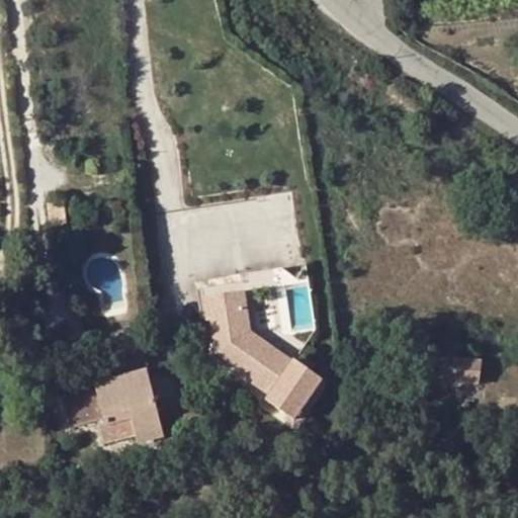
[(48,201),(52,228),(67,227),(63,200),(48,201)]
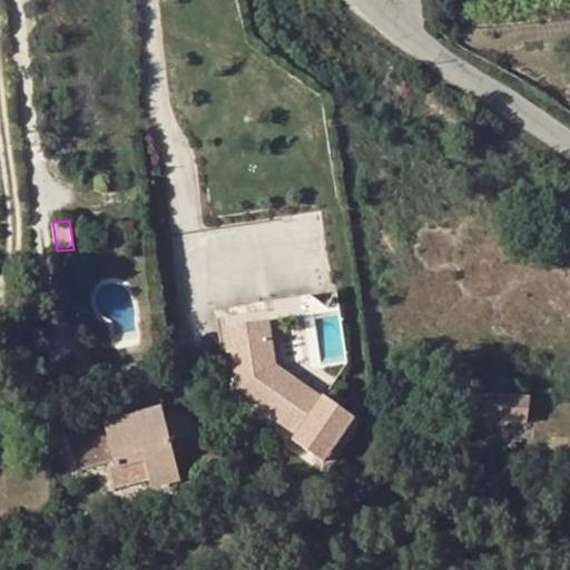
[(325,395),(349,364),(337,292),(326,306),(311,295),(307,296),(313,337),(268,344),(266,322),(228,327),(239,389),(301,432),(294,441),(323,462),(355,416),(325,395)]
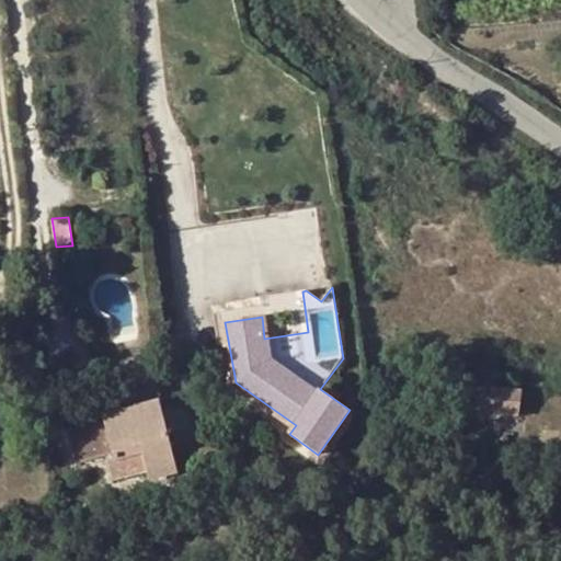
[(308,332),(302,292),(261,297),(262,306),(214,313),(219,345),(229,343),(225,322),(262,317),(264,339),(308,332)]
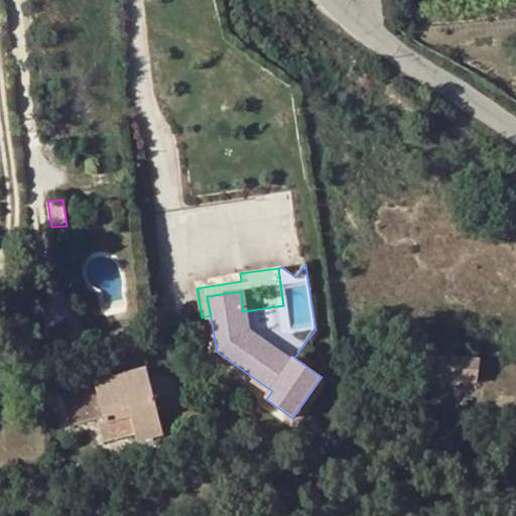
[(114,378),(147,370),(142,352),(109,361),(114,378)]
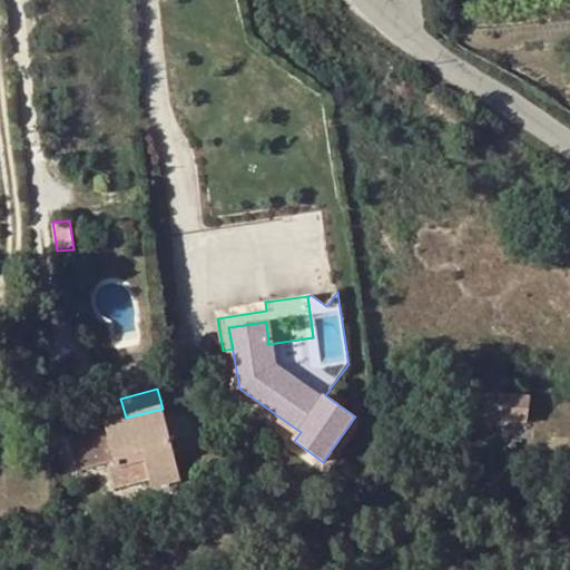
[(471,416),(528,422),(530,397),(494,393),(494,396),(472,393),(471,416)]
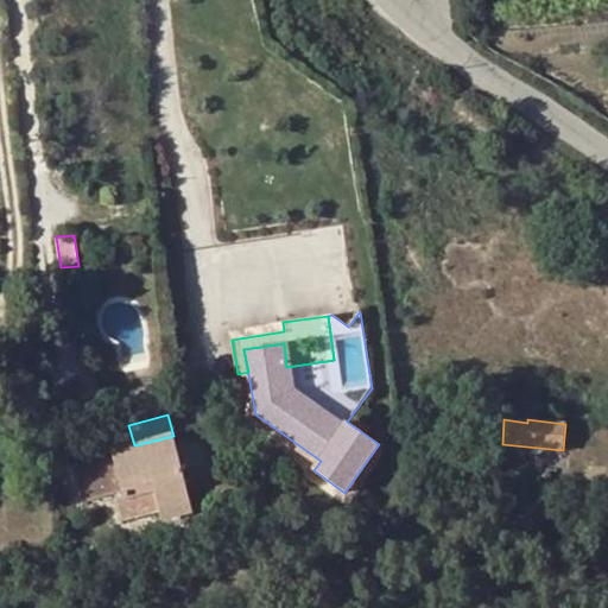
[(116,500),(153,491),(159,512),(160,519),(191,511),(173,436),(112,451),(121,492),(115,494),(116,500)]
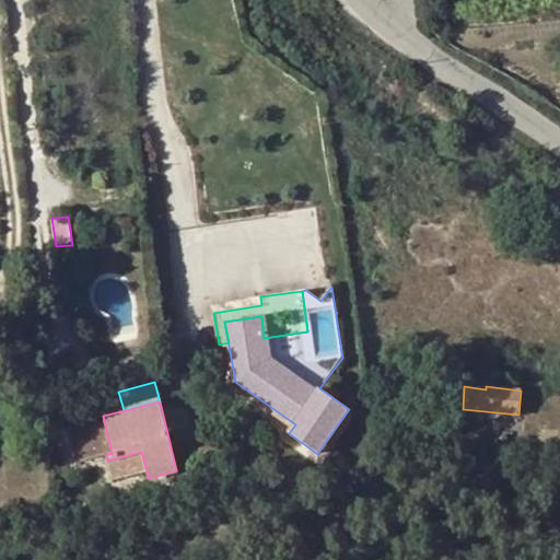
[(210,453),(212,462),(223,458),(221,451),(210,453)]
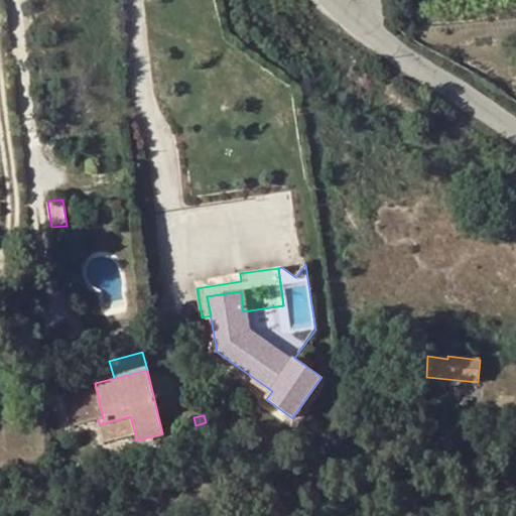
[(130,416),(99,424),(104,442),(135,434),(130,416)]
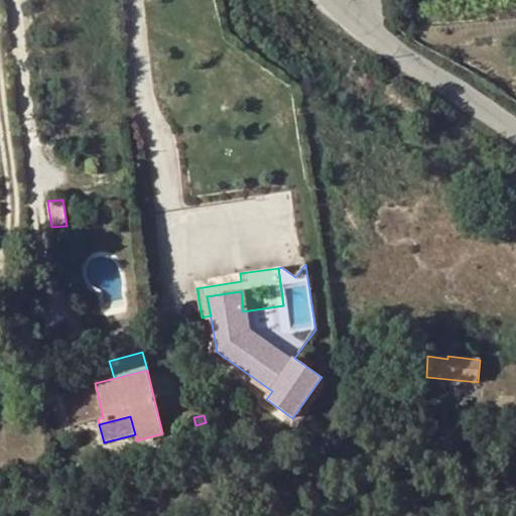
[(179,421),(180,428),(196,425),(194,417),(179,421)]
